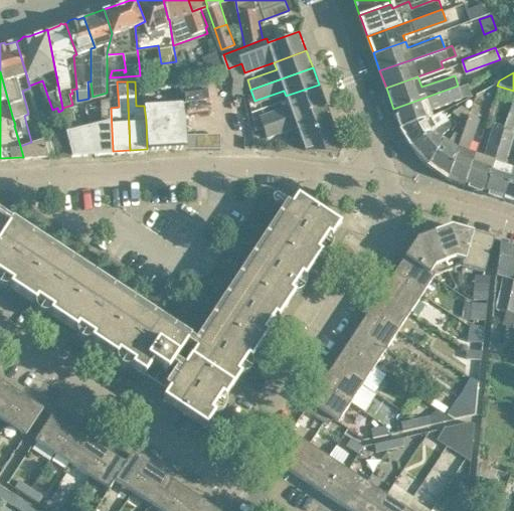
[(261,117),(253,119),(255,127),(264,124),(325,102),(319,84),(286,96),(289,104),(260,114),(261,117)]
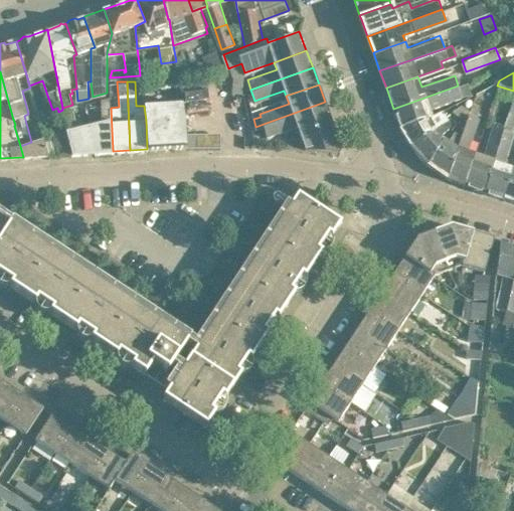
[(393,109),(400,127),(432,115),(430,108),(462,96),(458,86),(393,109)]
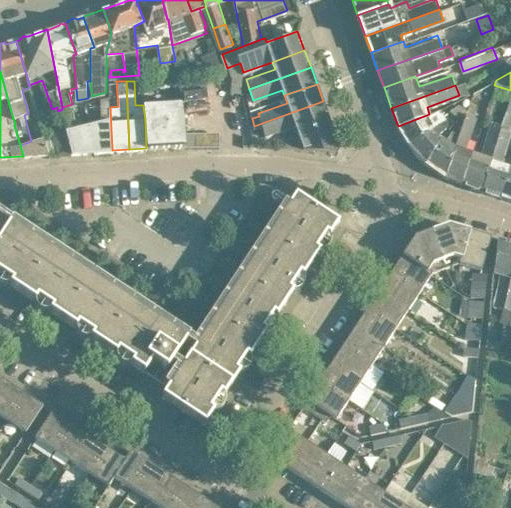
[(455,101),(459,103),(464,106),(468,109),(469,106),(474,91),(455,101)]
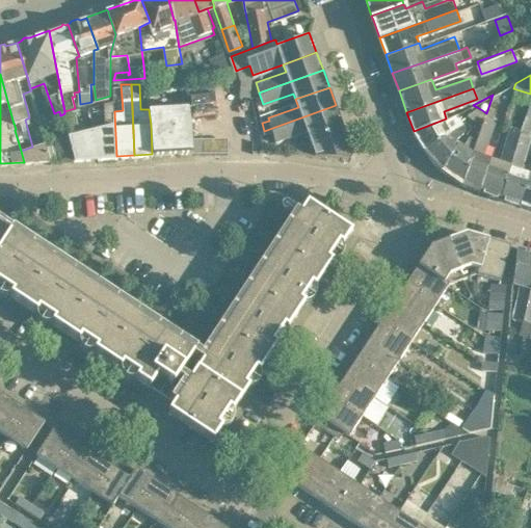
[(105,125),(90,128),(95,142),(97,142),(99,156),(99,157),(116,156),(114,111),(114,100),(104,102),(105,125)]
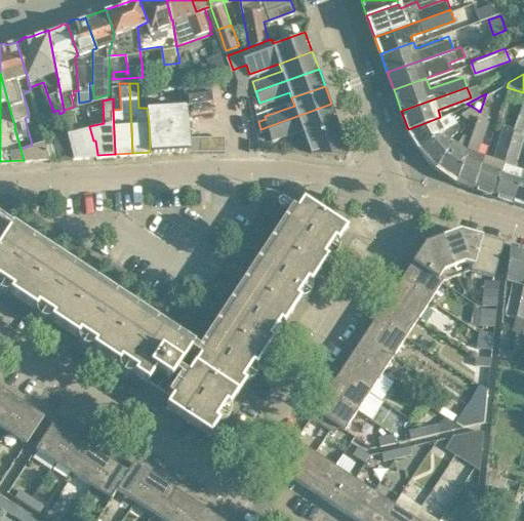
[(303,127),(305,133),(337,121),(331,104),(269,126),(273,137),(303,127)]
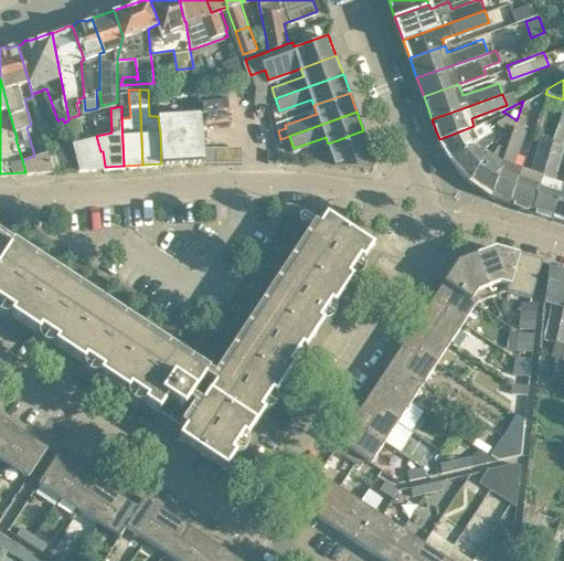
[(158,116),(160,133),(161,163),(205,161),(203,130),(200,113),(158,114),(158,116)]
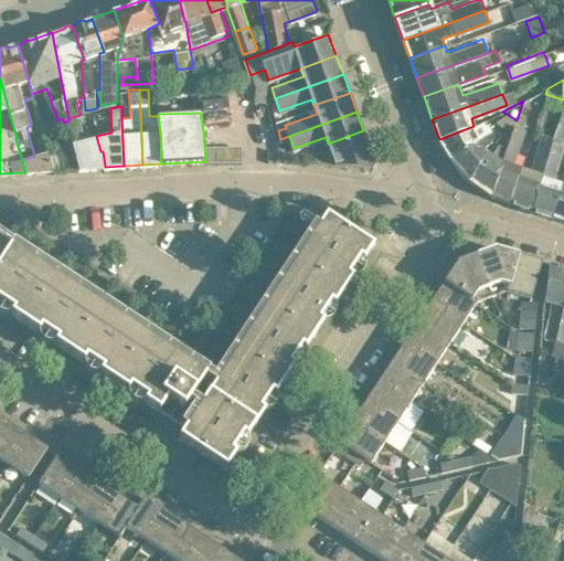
[(507,114),(497,120),(507,127),(512,117),(507,114)]
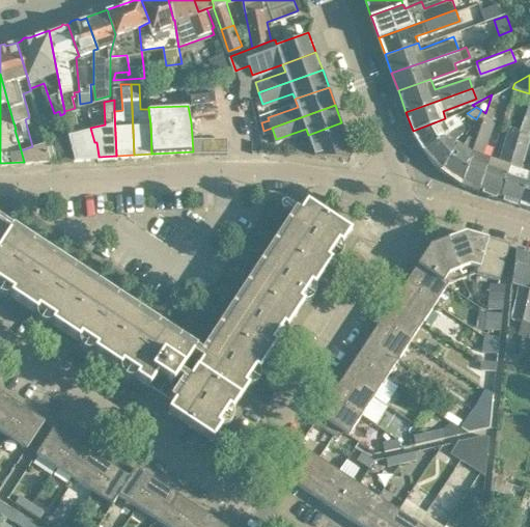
[(75,108),(64,111),(64,113),(68,134),(74,159),(90,158),(98,157),(99,157),(99,156),(96,142),(94,142),(90,128),(79,131),(75,111),(75,108)]
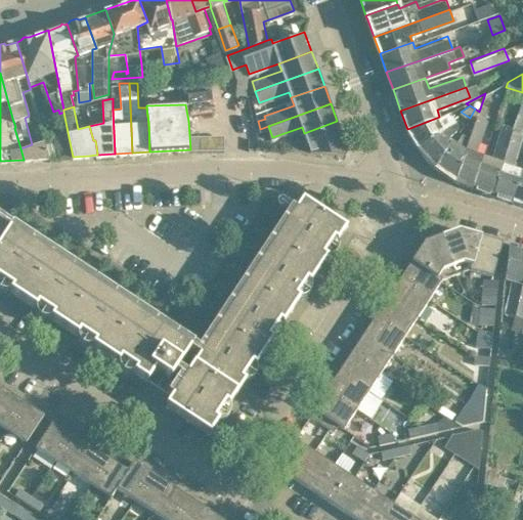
[(470,136),(454,179),(473,186),(482,155),(477,153),(488,119),(485,118),(487,111),(480,109),(479,112),(475,121),(470,136)]
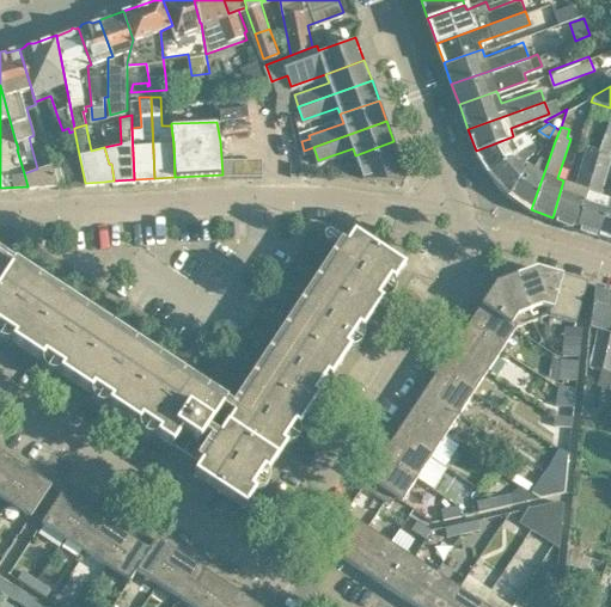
[(555,127),(549,138),(555,141),(560,130),(555,127)]
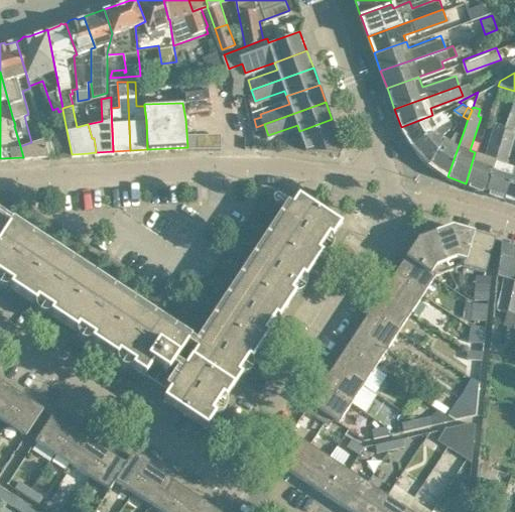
[(432,115),(401,127),(411,143),(436,129),(435,128),(448,119),(443,109),(432,115)]
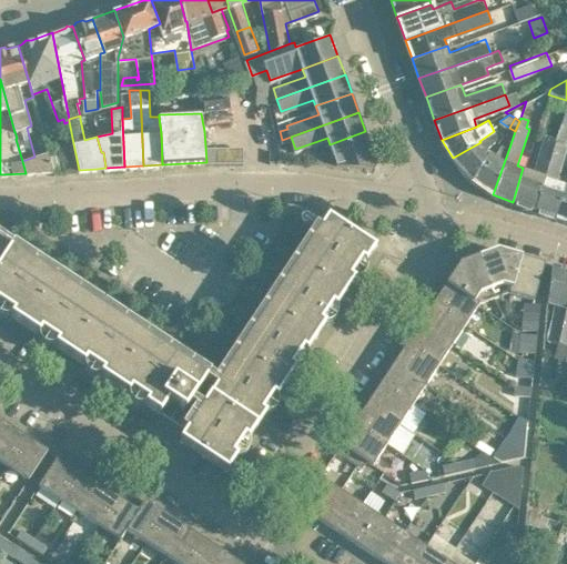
[(332,152),(316,158),(319,161),(336,163),(336,164),(374,170),(377,163),(373,152),(365,131),(330,144),(332,152)]
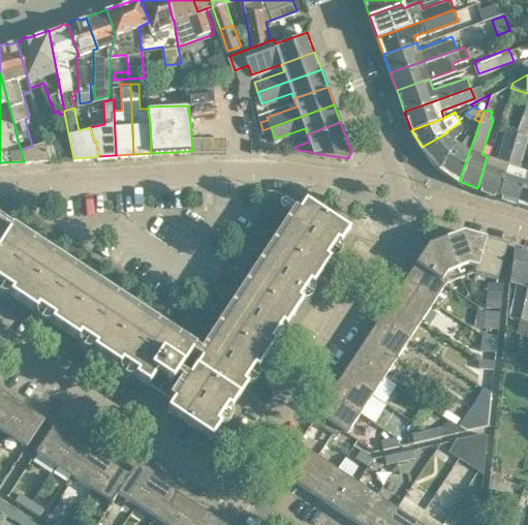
[(447,132),(422,147),(424,151),(438,167),(439,167),(441,170),(458,144),(456,143),(451,140),(461,130),(464,126),(460,122),(446,131),(447,132)]
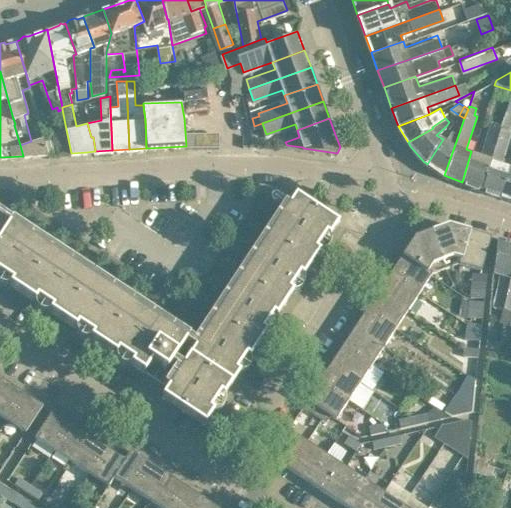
[(471,151),(462,182),(481,190),(500,126),(501,123),(491,120),(481,154),(471,151)]
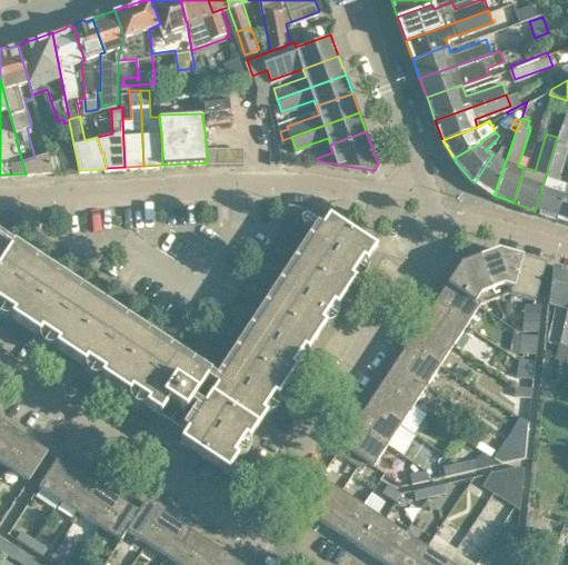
[(556,140),(535,211),(557,218),(567,184),(556,180),(557,176),(558,176),(567,147),(567,144),(556,140)]
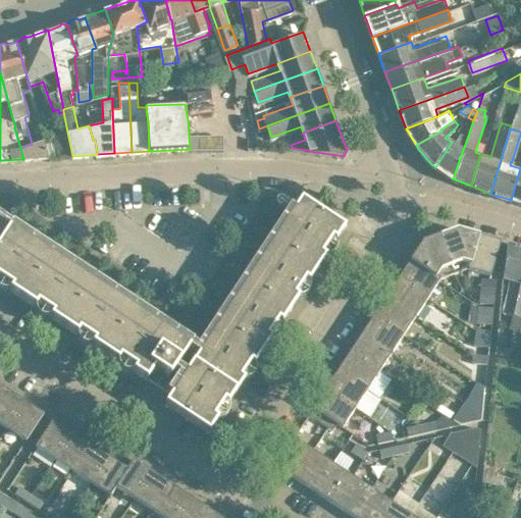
[(59,157),(72,156),(67,132),(54,135),(59,157)]
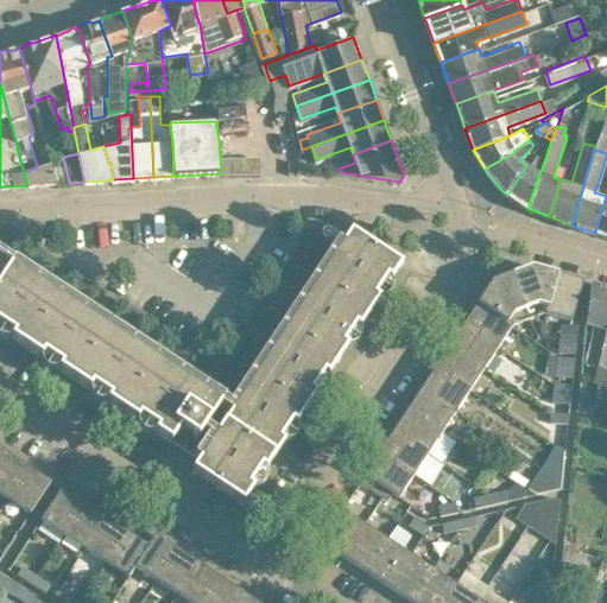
[(526,165),(507,195),(509,195),(528,208),(545,158),(537,154),(530,167),(528,166),(526,165)]
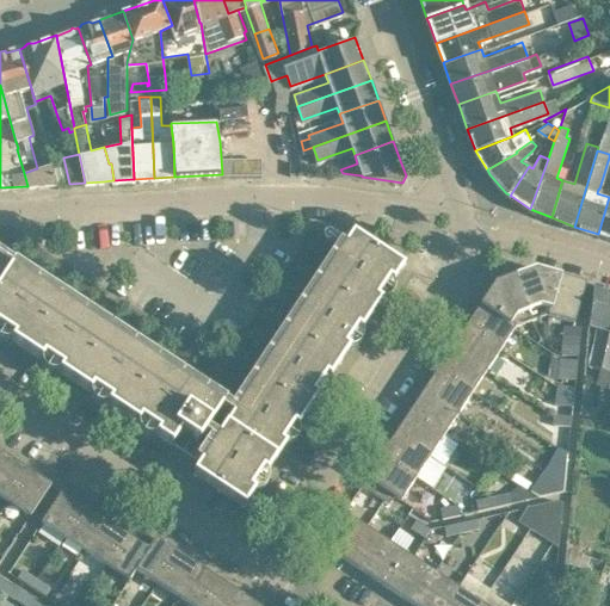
[(28,186),(56,184),(51,164),(37,168),(24,173),(28,186)]
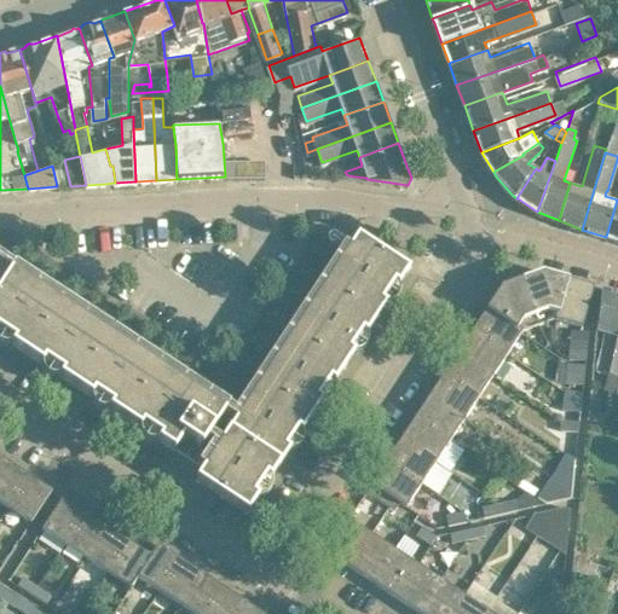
[(617,200),(606,237),(611,238),(617,239),(617,200)]
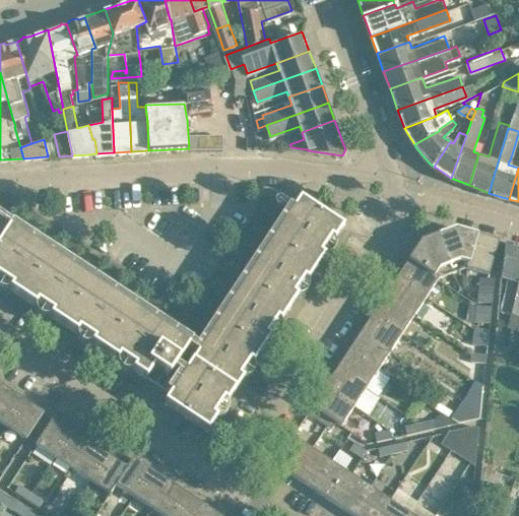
[(331,235),(335,237),(343,223),(301,194),(179,379),(170,374),(190,342),(0,217),(0,274),(12,283),(10,286),(36,304),(38,300),(53,310),(51,314),(77,331),(79,327),(94,337),(92,340),(118,358),(120,353),(135,364),(133,368),(146,377),(147,376),(171,391),(165,400),(208,430),(222,407),(218,405),(223,398),(226,400),(244,375),(240,372),(250,358),(254,360),(271,333),(267,331),(277,316),(281,318),(298,293),(295,291),(304,275),(308,277),(325,252),(321,250),(331,235)]
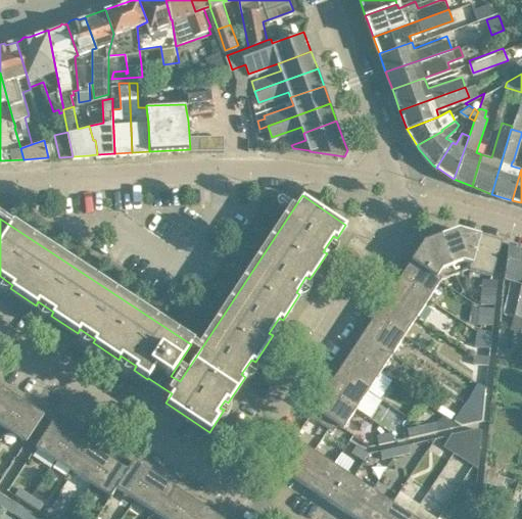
[(456,272),(469,267),(479,233),(459,227),(441,233),(456,272)]
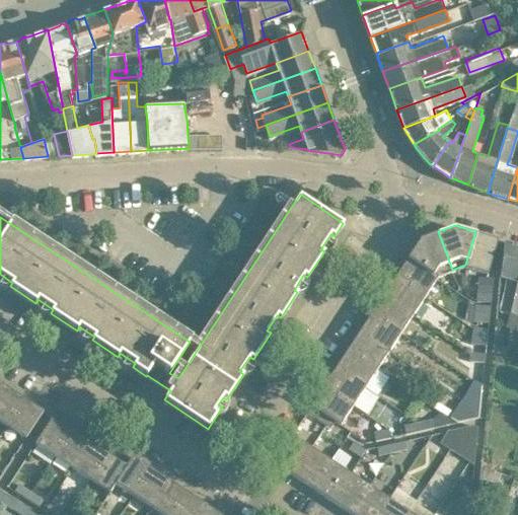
[(421,237),(409,255),(438,275),(452,270),(438,231),(421,237)]
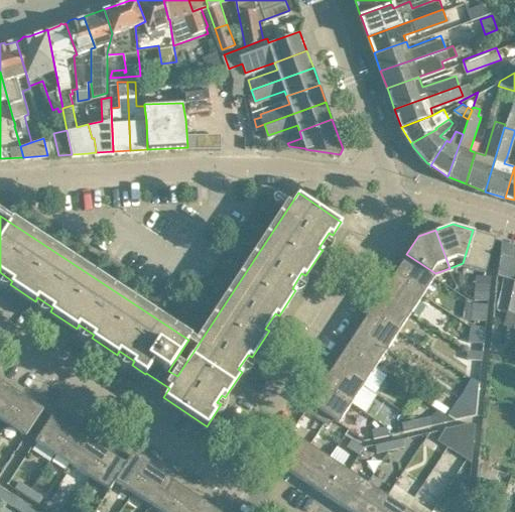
[(495,236),(473,230),(463,263),(464,263),(486,269),(495,236)]
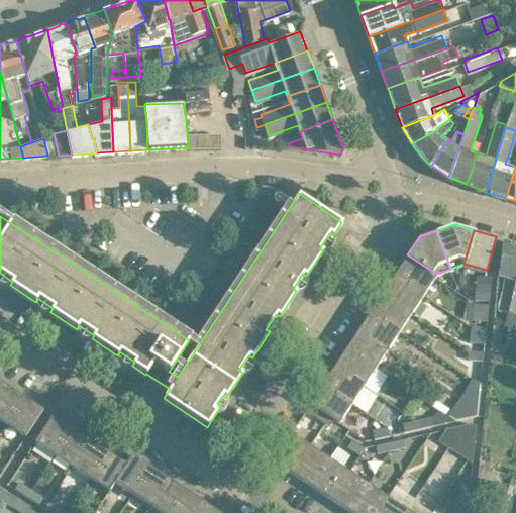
[(515,278),(515,242),(502,238),(500,274),(506,276),(498,306),(507,309),(515,278)]
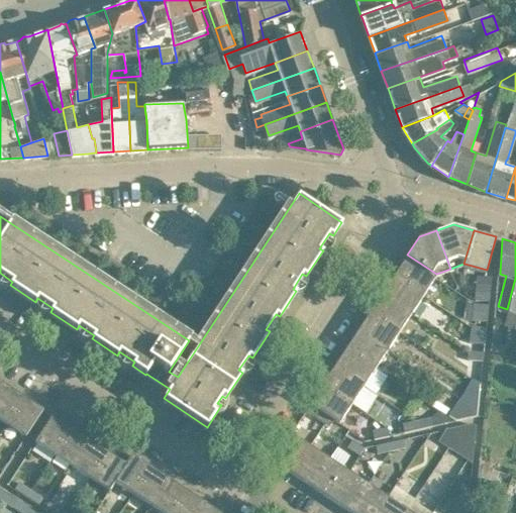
[(407,254),(395,274),(424,292),(436,274),(407,254)]
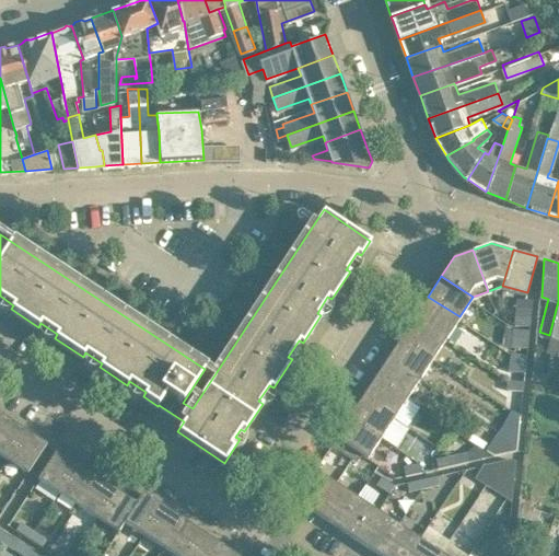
[(428,297),(415,316),(446,336),(459,316),(428,297)]
